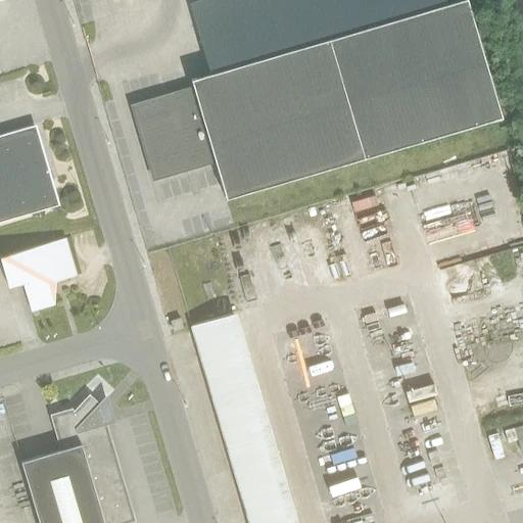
[(209,75),(190,80),(191,82),(193,90),(196,100),(169,108),(165,98),(134,107),(154,177),(214,159),(216,168),(222,186),(225,199),(496,119),(501,117),(466,0),(461,0),(453,3),(446,4),(444,0),(202,0),(189,4),(209,75)]
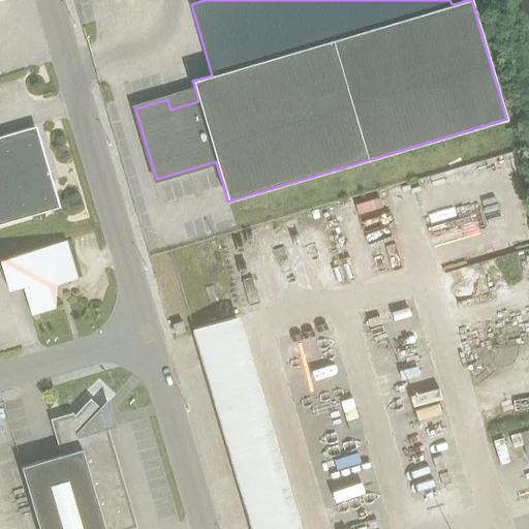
[(195,90),(166,99),(169,110),(198,100),(195,90)]
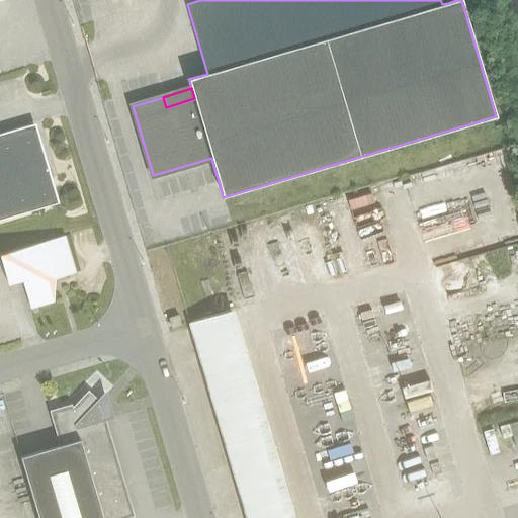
[(0,220),(53,204),(29,125),(0,134),(0,220)]
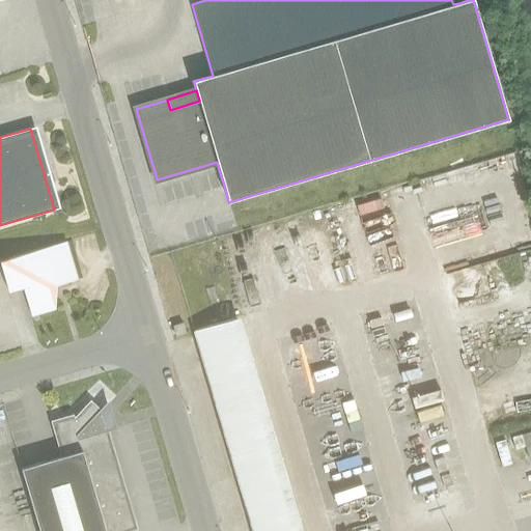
[(77,280),(65,242),(0,260),(0,262),(8,291),(23,287),(31,316),(55,309),(49,288),(77,280)]
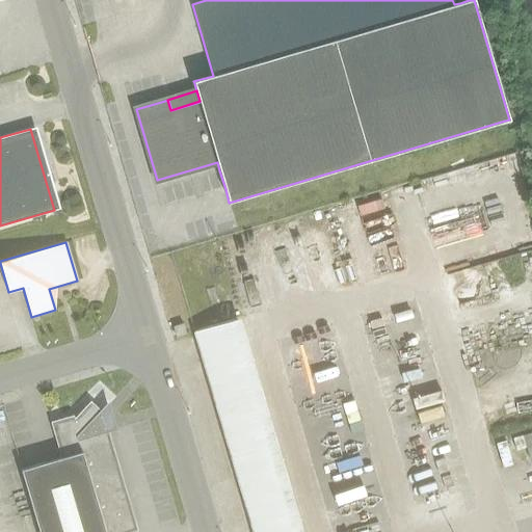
[(196,316),(254,531),(308,531),(246,302),(196,316)]
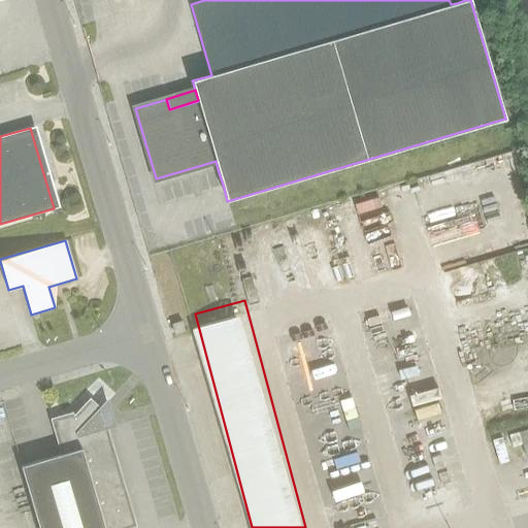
[(171,325),(173,329),(174,334),(185,331),(182,322),(171,325)]
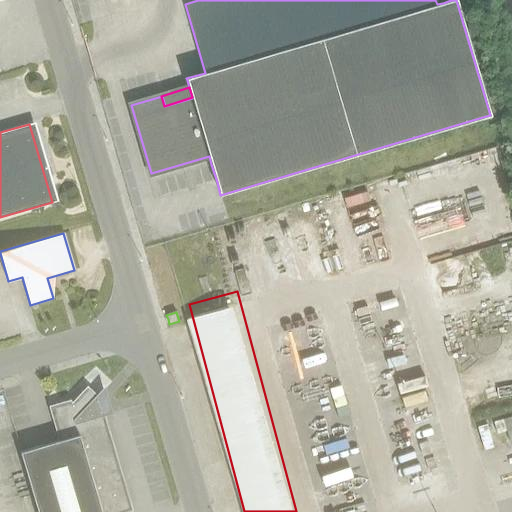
[(99,397),(87,386),(71,403),(70,400),(49,406),(48,406),(58,440),(38,446),(20,452),(37,511),(126,511),(132,510),(104,416),(99,397)]
